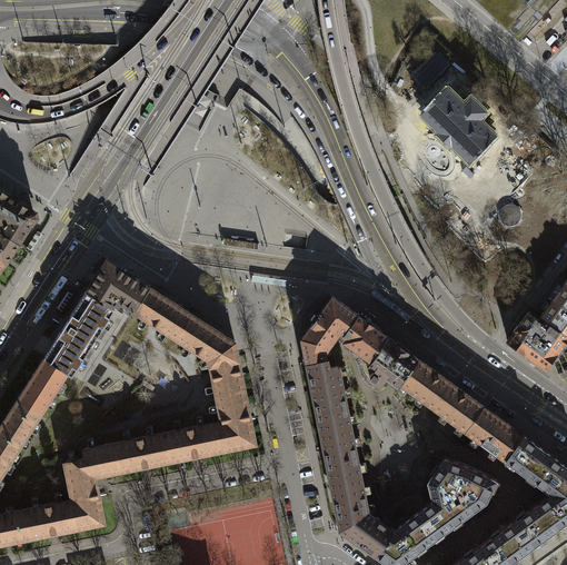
[(414,80),(418,85),(440,62),(436,57),(414,80)]
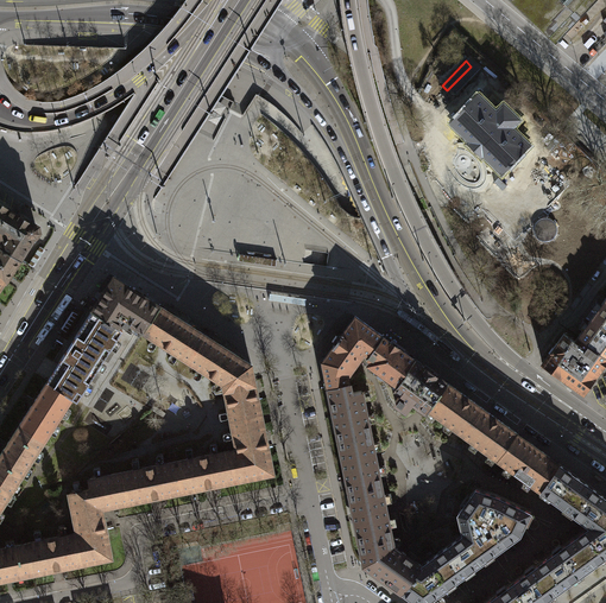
[(498,173),(500,176),(503,173),(502,173),(524,151),(526,150),(524,147),(507,132),(516,125),(502,110),(494,119),(478,102),(477,100),(474,102),(453,125),(452,125),(449,127),(452,129),(453,128),(469,146),(468,147),(480,159),(481,157),(498,173)]
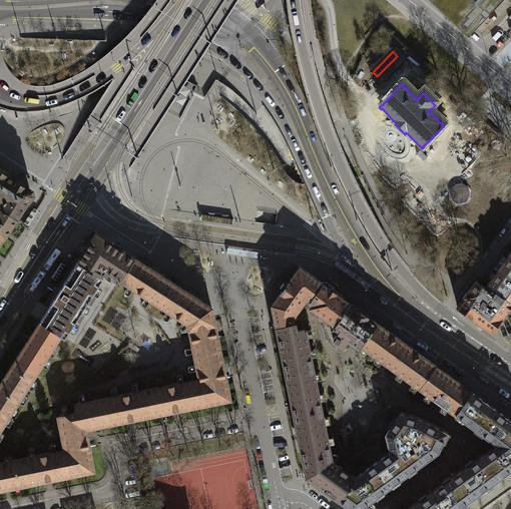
[(0,213),(12,222),(25,203),(27,203),(30,199),(28,194),(25,191),(22,192),(0,177),(0,213)]
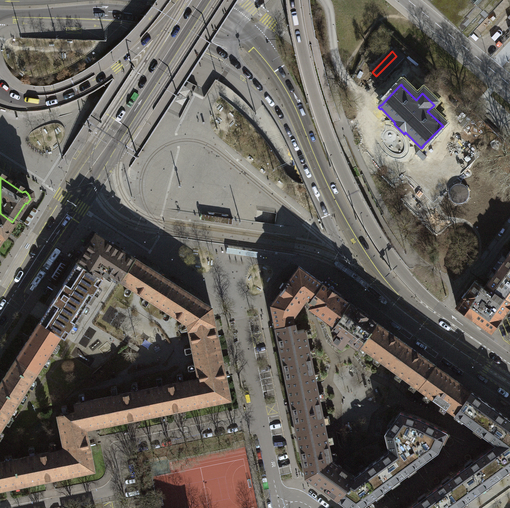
[(7,231),(12,222),(0,213),(0,239),(1,240),(7,231)]
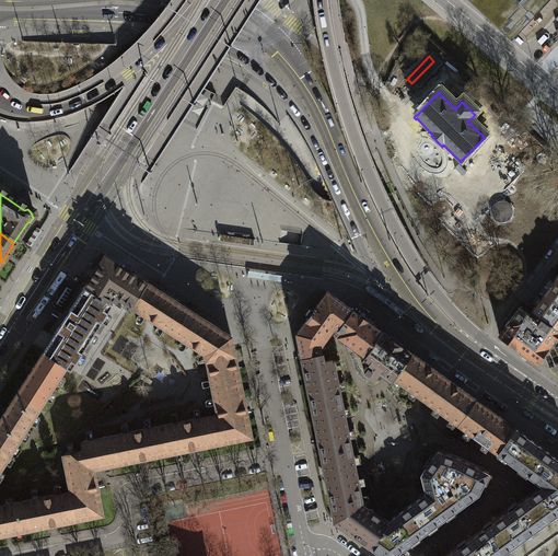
[(118,302),(130,310),(146,287),(137,281),(137,280),(135,279),(130,277),(127,275),(128,275),(121,271),(115,267),(115,266),(113,265),(113,266),(103,259),(83,291),(106,305),(109,301),(111,302),(111,303),(115,307),(118,302)]
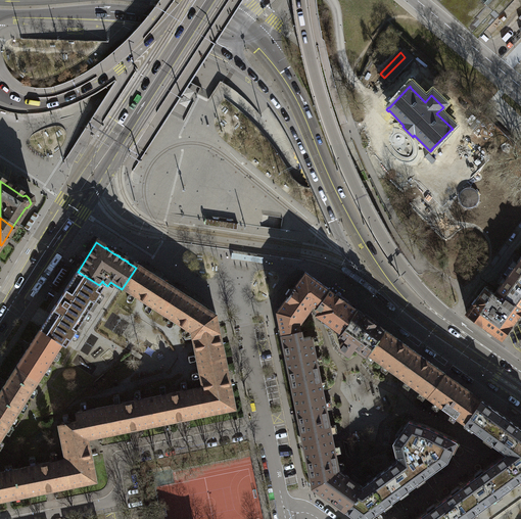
[(520,260),(495,293),(520,312),(520,260)]
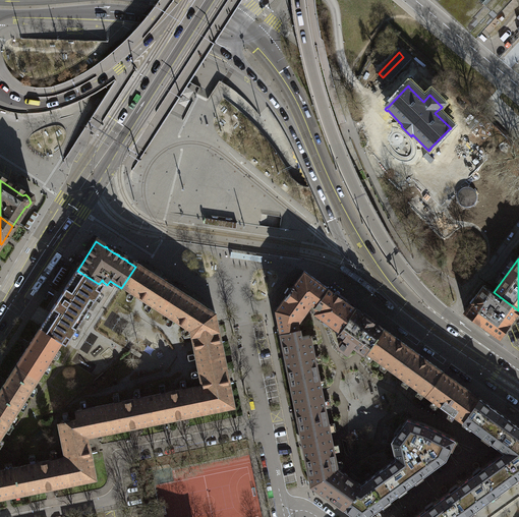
[(160,312),(174,291),(152,277),(135,266),(135,267),(121,288),(160,312)]
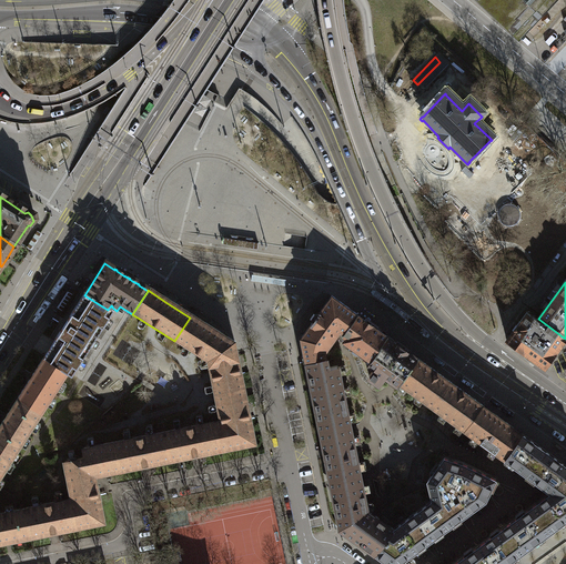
[(84,295),(42,361),(66,376),(70,380),(113,313),(108,310),(84,295)]
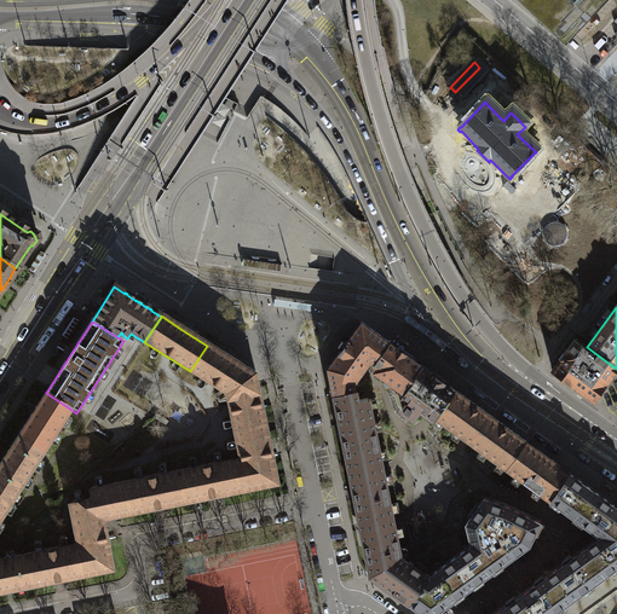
[(359,326),(327,372),(330,392),(332,399),(353,394),(352,387),(369,364),(373,368),(387,347),(359,326)]
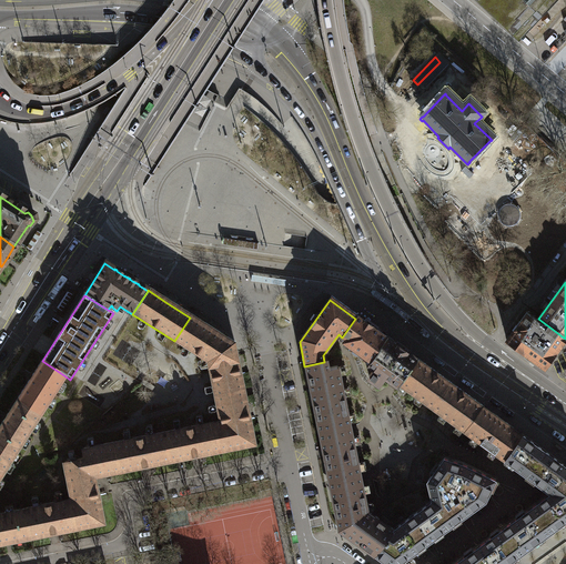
[(543,372),(565,340),(565,339),(538,319),(535,323),(525,316),(504,344),(543,372)]
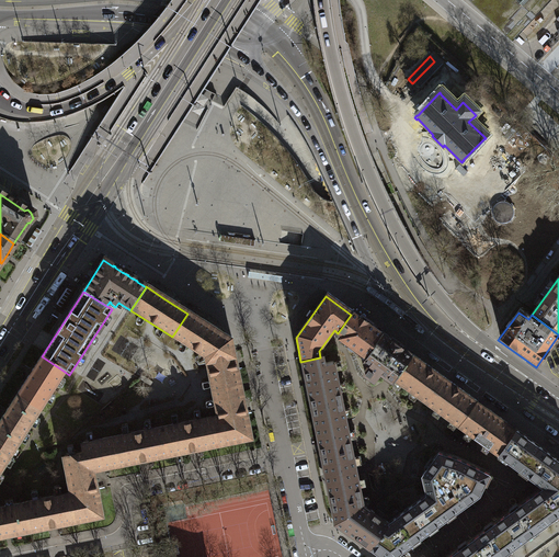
[(231,349),(230,341),(205,325),(187,314),(172,337),(205,357),(215,355),(215,352),(231,349)]
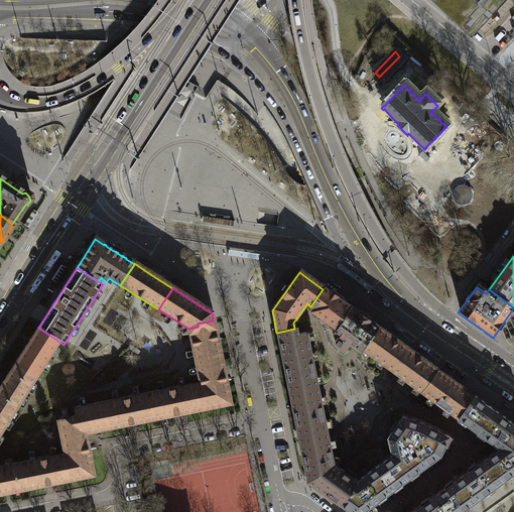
[(337,299),(323,289),(310,306),(309,307),(312,309),(310,312),(319,320),(318,322),(322,325),(324,323),(336,331),(344,320),(343,318),(350,308),(337,299)]
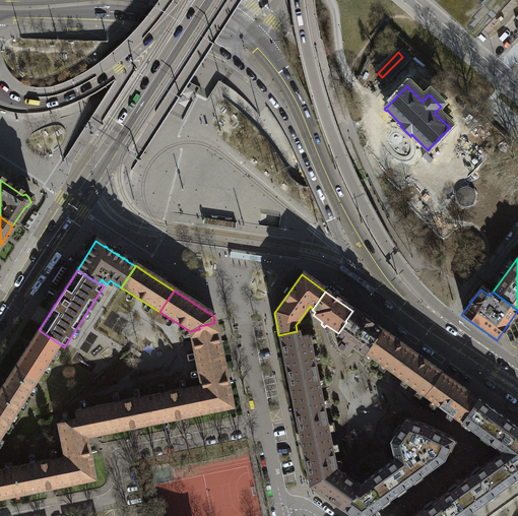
[(363,357),(365,353),(381,331),(368,321),(352,311),(345,321),(346,322),(338,333),(335,337),(340,340),(335,348),(345,357),(351,348),(363,357)]
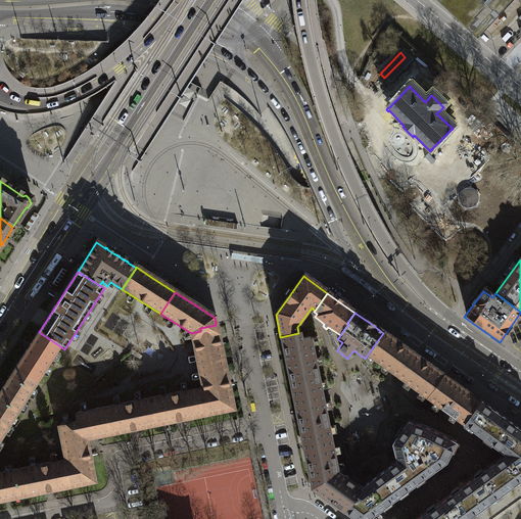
[(200,331),(191,333),(197,366),(223,361),(221,350),(216,325),(200,328),(200,331)]
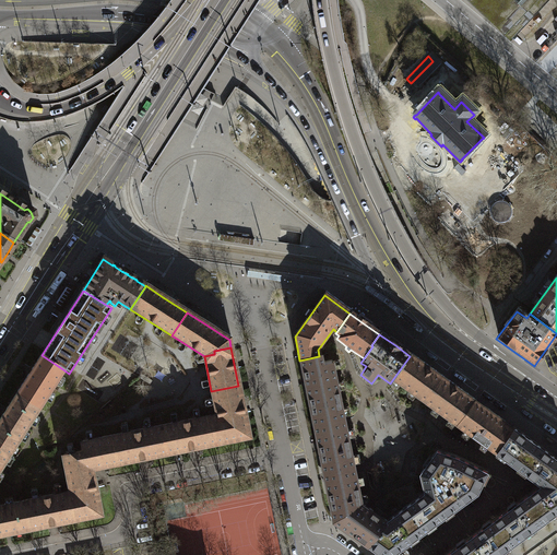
[(15,396),(39,411),(64,370),(42,355),(15,396)]
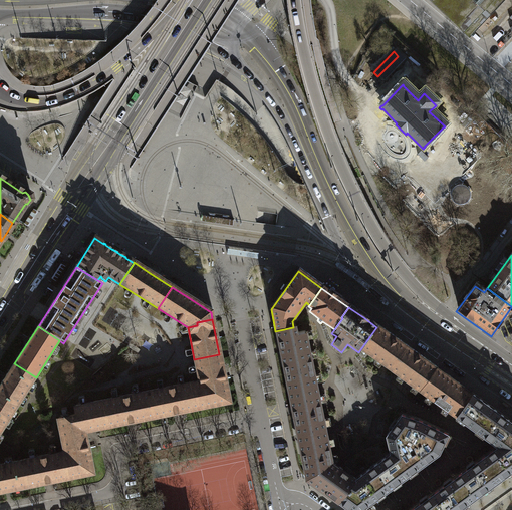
[(283,366),(284,374),(311,369),(304,334),(295,336),(293,327),(275,331),(283,366)]
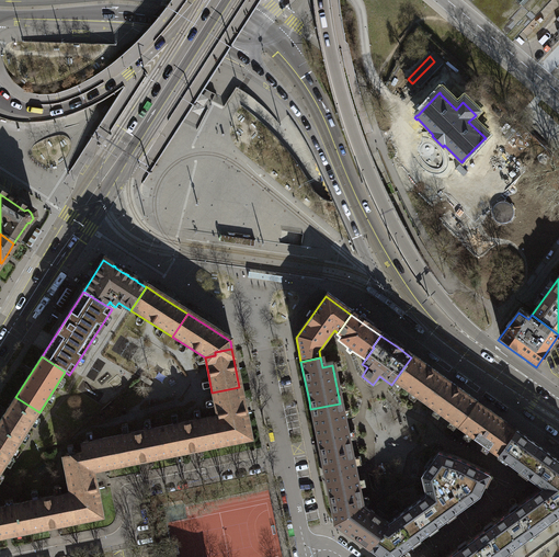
[(394,382),(425,405),(443,381),(411,357),(394,382)]
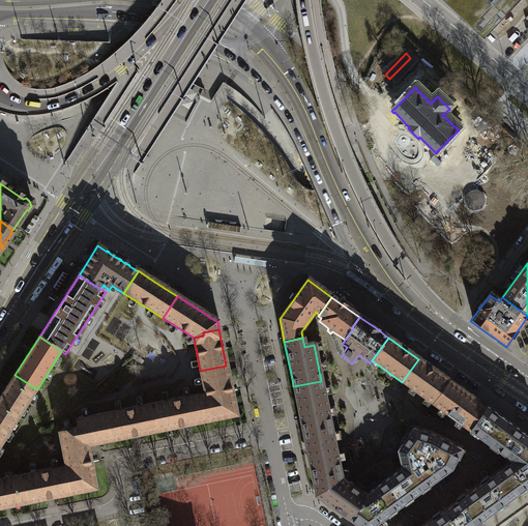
[(402,382),(432,404),(448,381),(418,359),(402,382)]
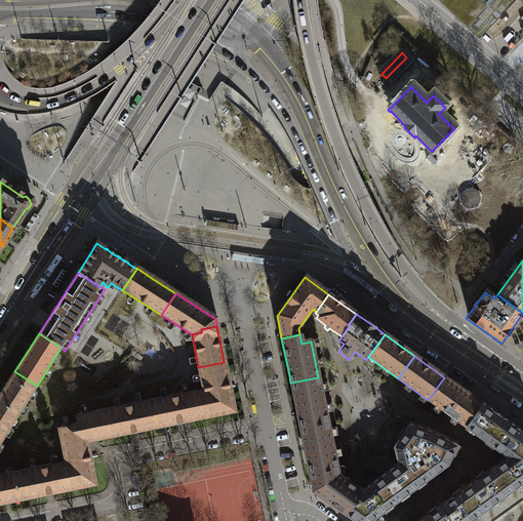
[(230,392),(224,362),(198,367),(204,395),(198,396),(197,396),(202,418),(234,412),(230,392)]
